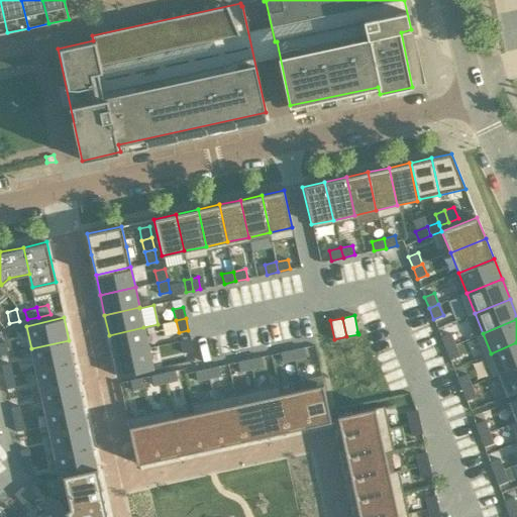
[(143,327),(109,335),(113,355),(150,347),(146,327),(143,327)]
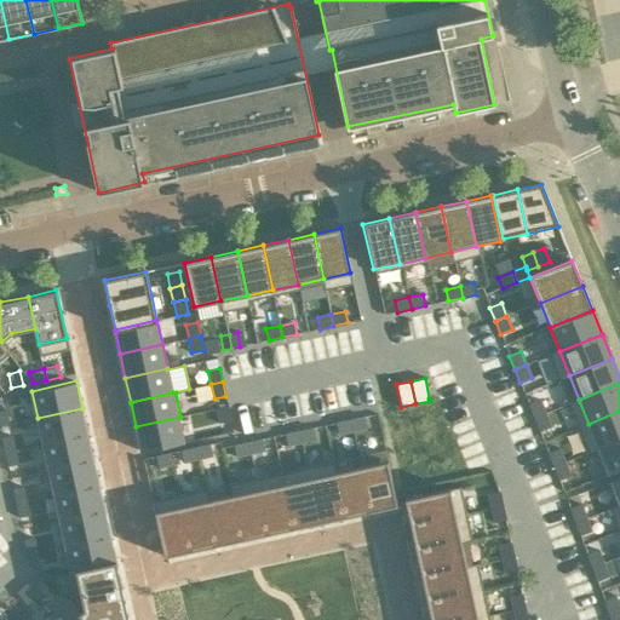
[(540,400),(529,405),(534,418),(545,413),(540,400)]
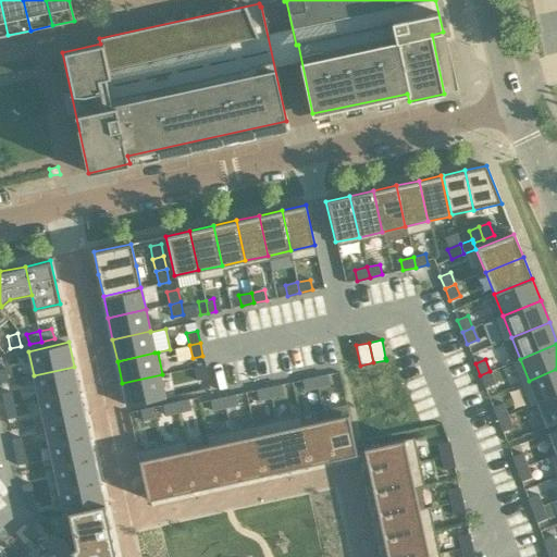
[(205,364),(194,367),(197,380),(208,378),(205,364)]
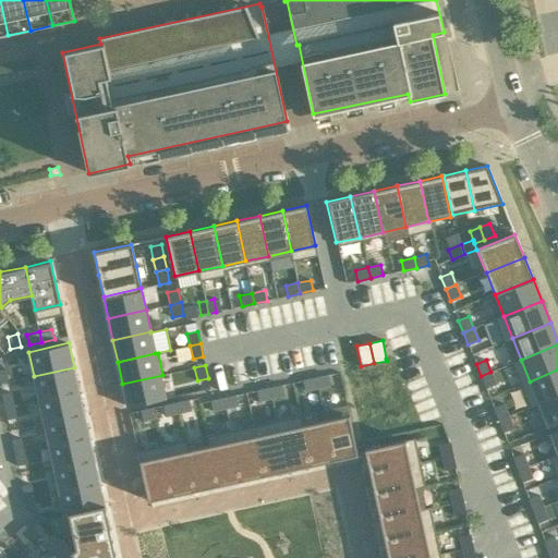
[(74,367),(34,376),(39,399),(79,390),(74,367)]
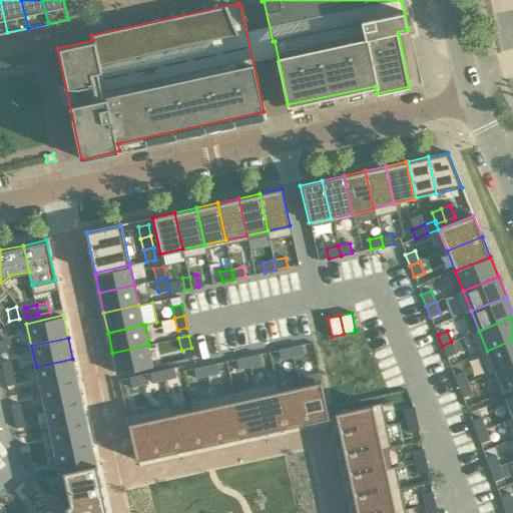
[(7,339),(0,340),(0,352),(9,350),(7,339)]
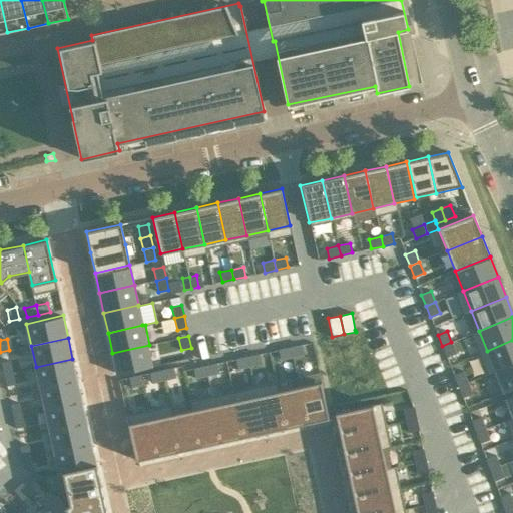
[(512,340),(487,351),(495,371),(512,364),(512,340)]
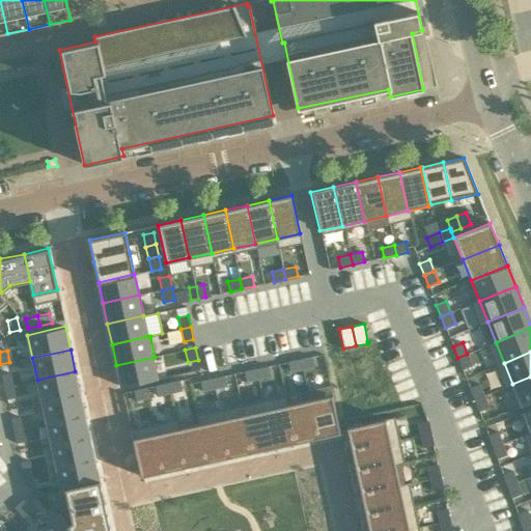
[(467,354),(457,358),(463,369),(472,366),(467,354)]
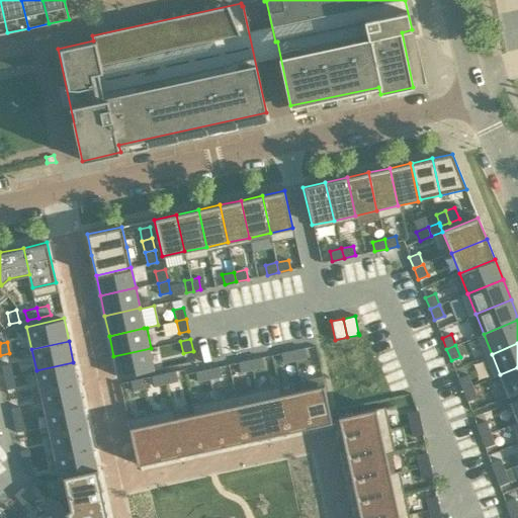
[(151,348),(113,356),(118,377),(156,369),(151,348)]
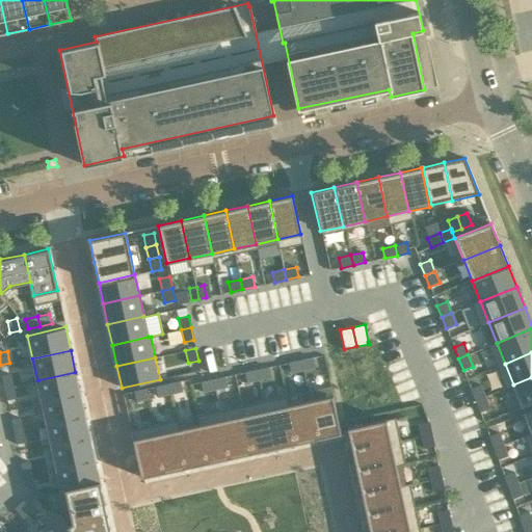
[(313,357),(300,360),(302,370),(315,367),(313,357)]
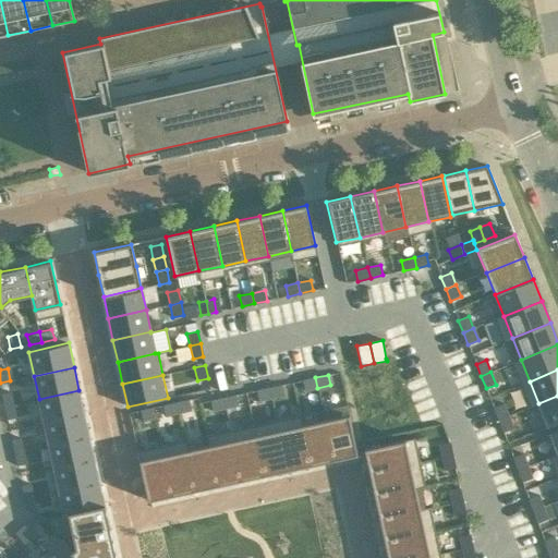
[(315,377),(302,380),(305,391),(317,388),(315,377)]
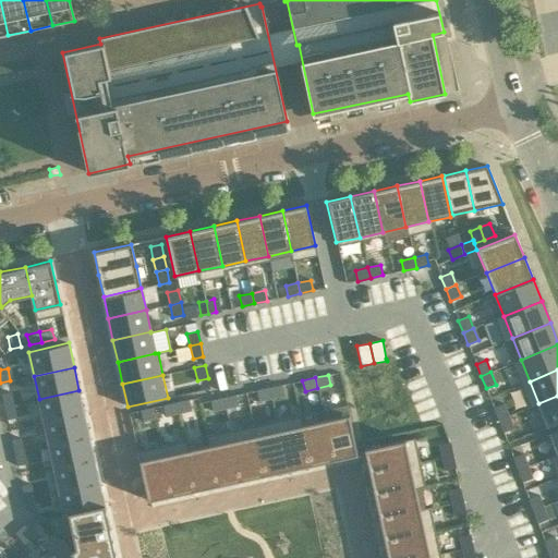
[(282,385),(269,387),(271,398),(284,396),(282,385)]
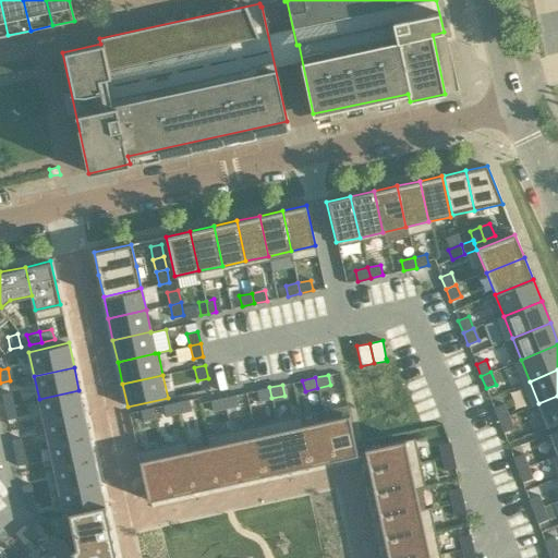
[(269,387),(256,390),(258,401),(271,398),(269,387)]
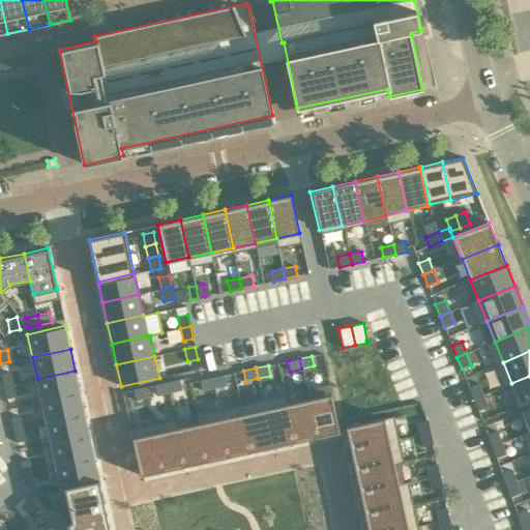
[(75,371),(37,379),(41,401),(80,392),(75,371)]
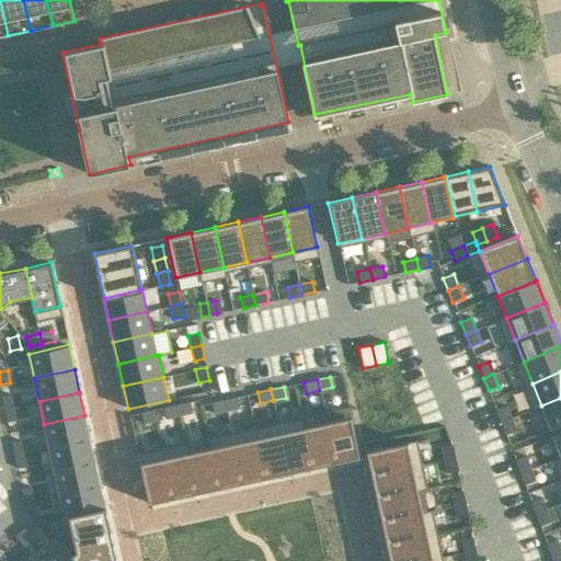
[(12,393),(1,396),(4,409),(15,407),(12,393)]
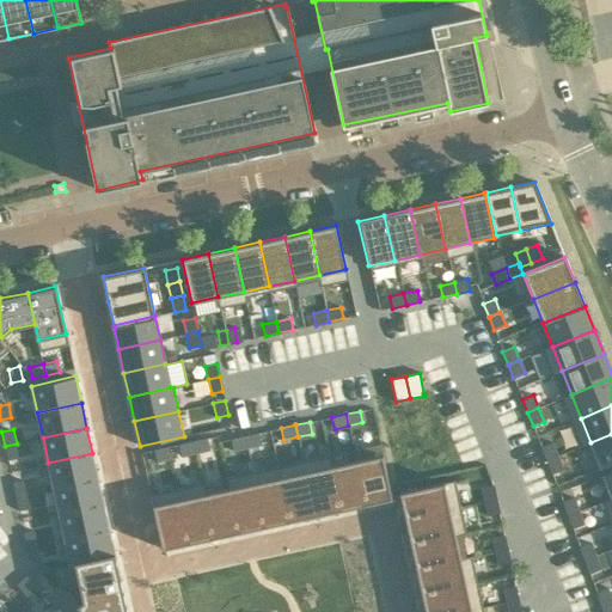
[(258,433),(245,436),(248,447),(262,445),(258,433)]
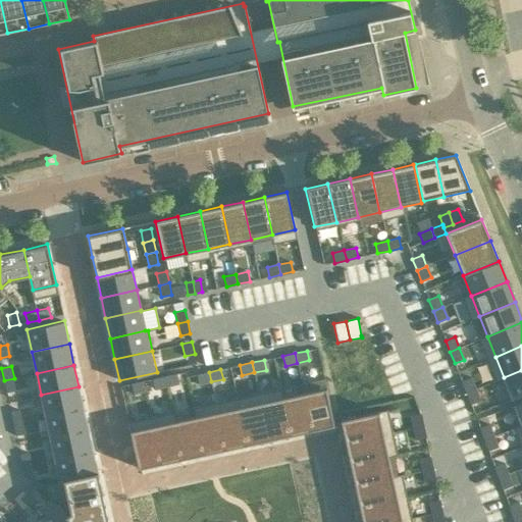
[(521,370),(504,377),(513,399),(521,395),(521,370)]
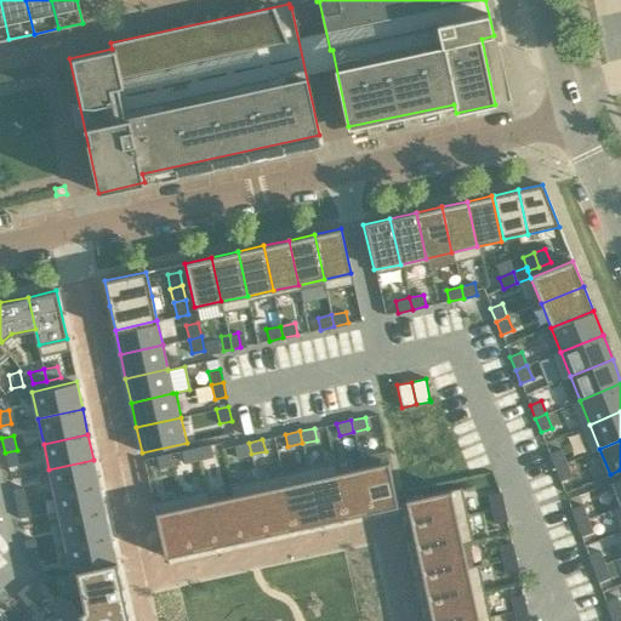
[(249,443),(234,445),(237,457),(251,454),(249,443)]
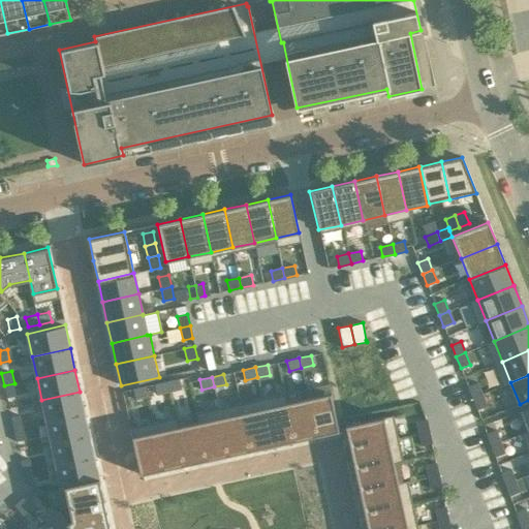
[(179,379),(166,381),(169,392),(181,389),(179,379)]
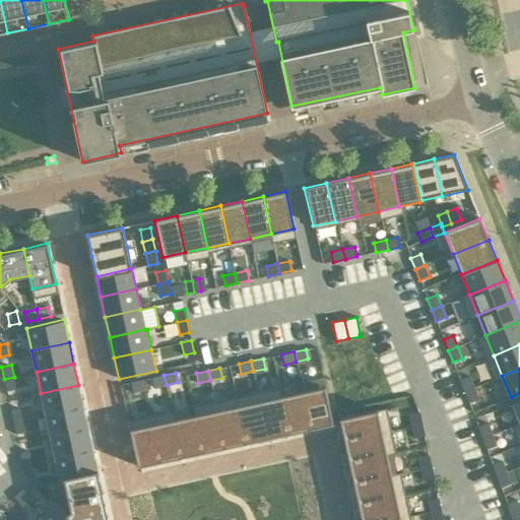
[(164,375),(152,378),(154,388),(167,385),(164,375)]
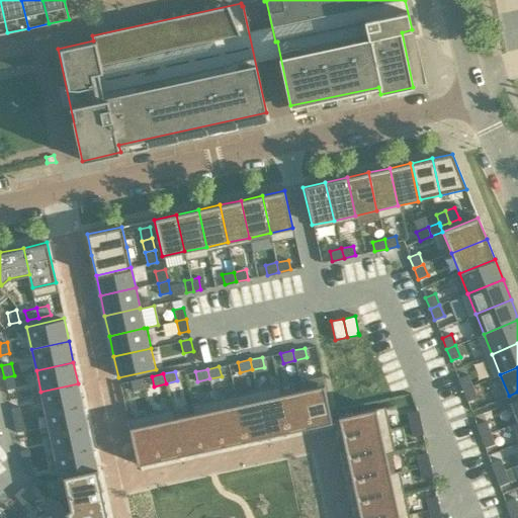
[(467,374),(458,378),(462,390),(472,385),(467,374)]
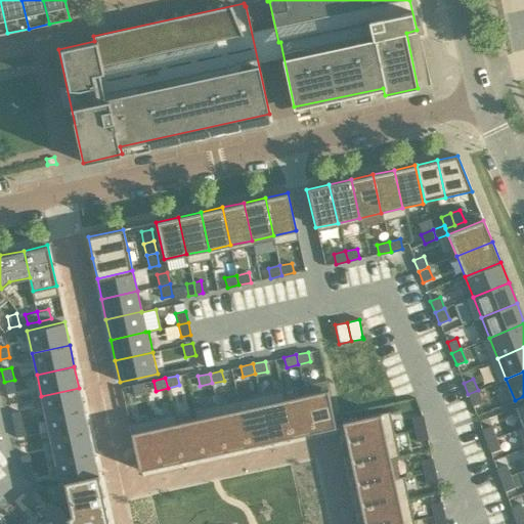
[(14,380),(4,382),(6,393),(16,391),(14,380)]
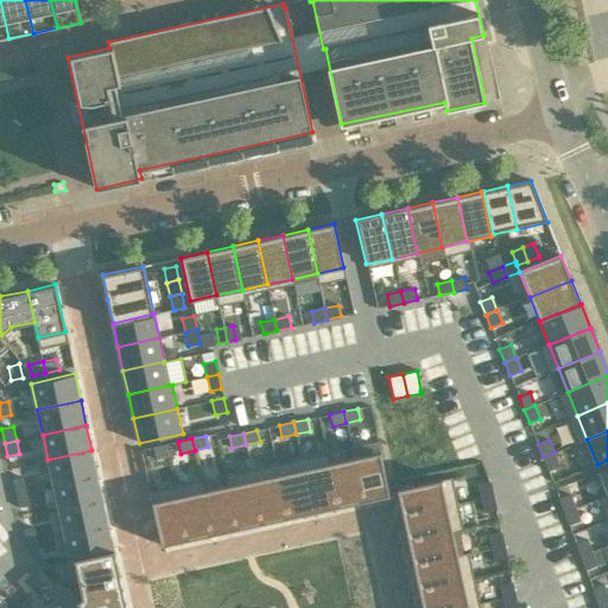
[(166,444),(153,447),(156,458),(170,456),(166,444)]
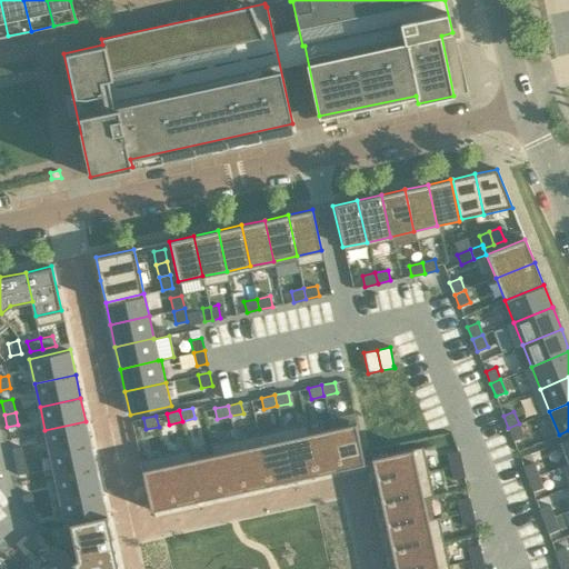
[(86,421),(45,430),(50,453),(90,445),(86,421)]
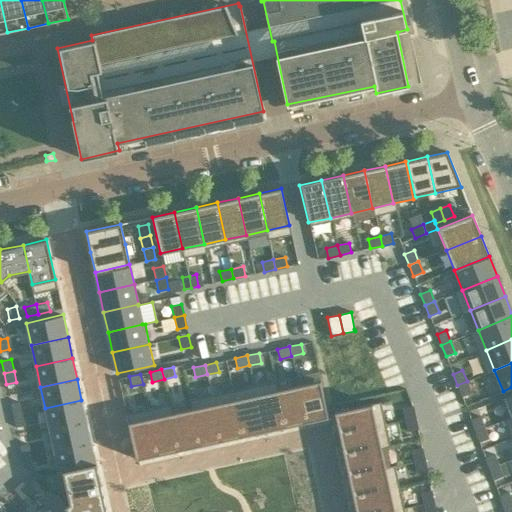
[(320,380),(298,385),(306,422),(328,417),(320,380)]
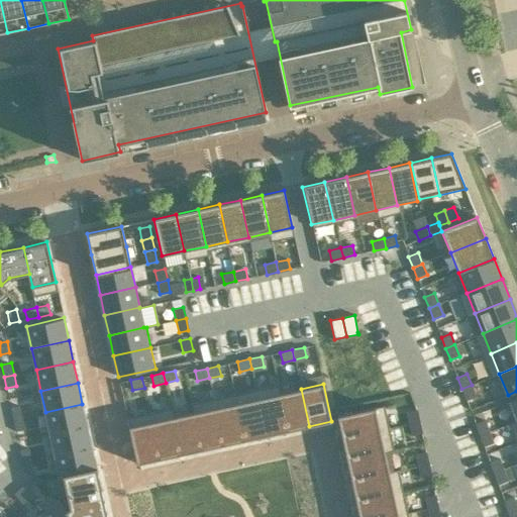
[(472,385),(461,389),(467,400),(476,397),(472,385)]
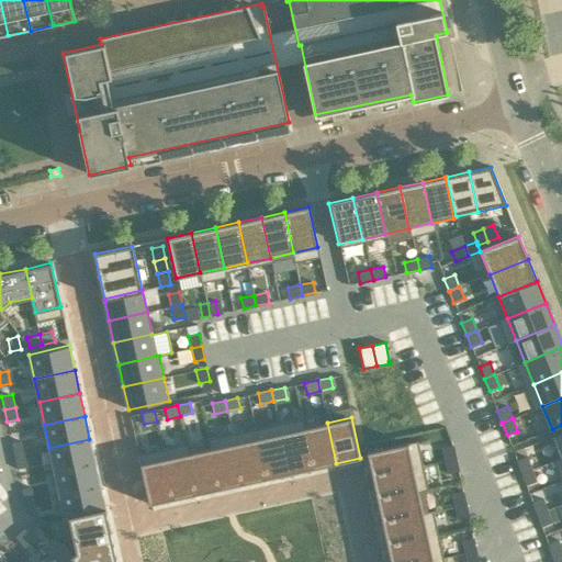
[(327,423),(304,428),(313,469),(336,463),(327,423)]
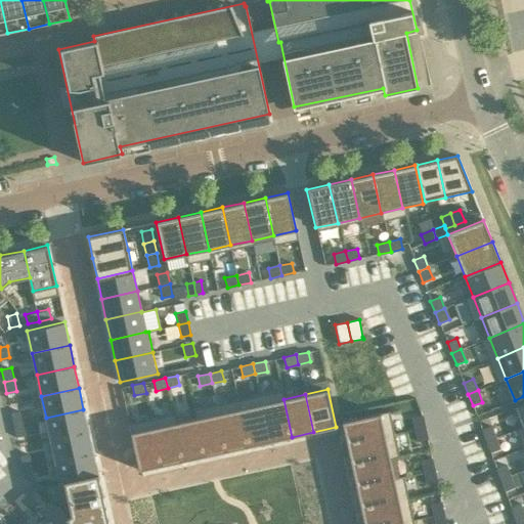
[(284,399),(261,404),(270,441),(292,437),(284,399)]
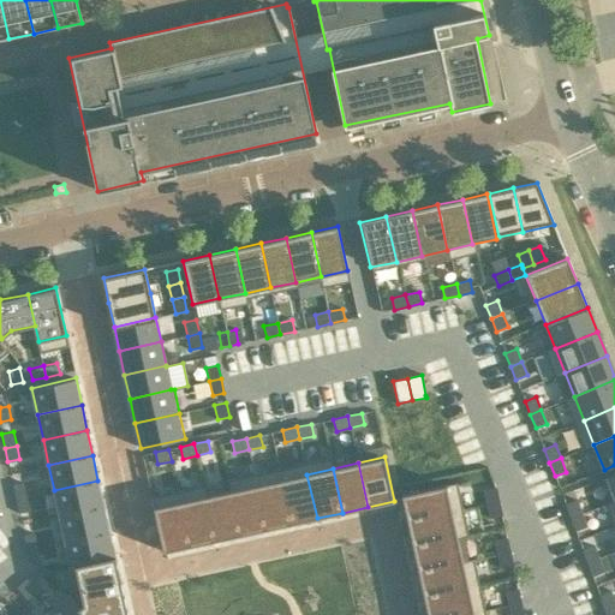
[(306,475),(281,479),(291,524),(317,518),(306,475)]
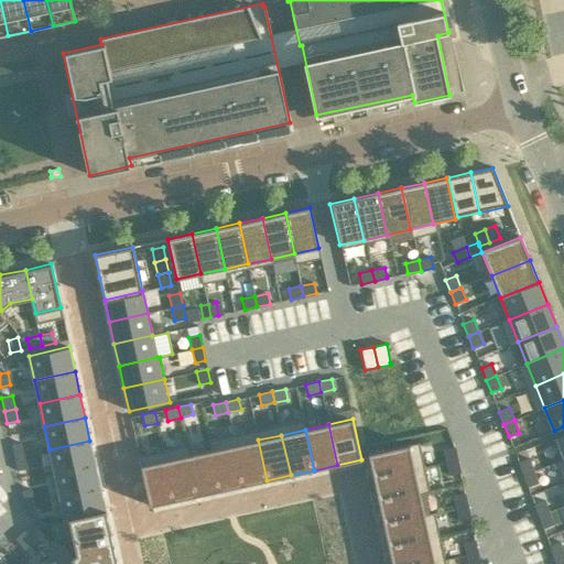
[(258,440),(235,445),(243,486),(267,480),(258,440)]
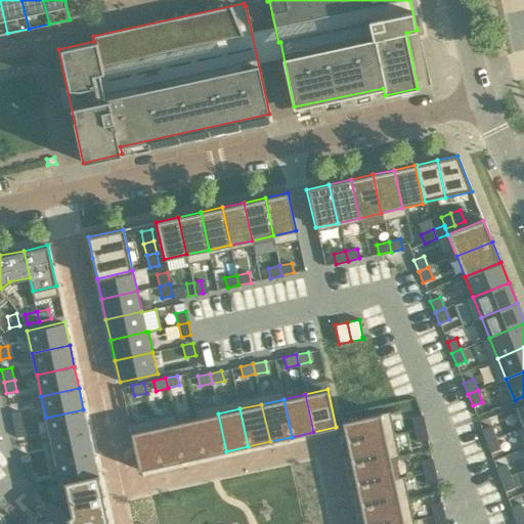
[(83,409),(46,418),(50,439),(88,431),(83,409)]
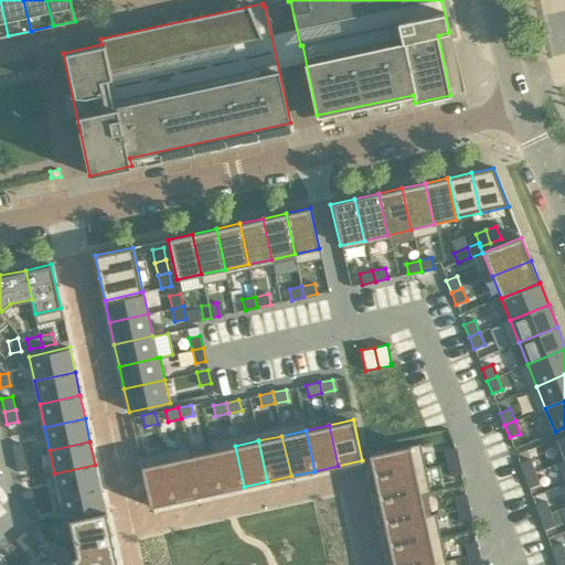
[(22,443),(12,445),(14,458),(25,456),(22,443)]
